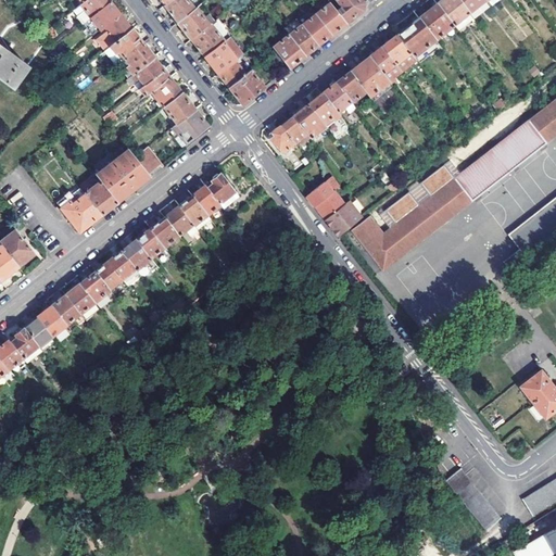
[(0,0),(0,48),(10,55),(11,53),(28,66),(43,46),(5,0),(0,0)]
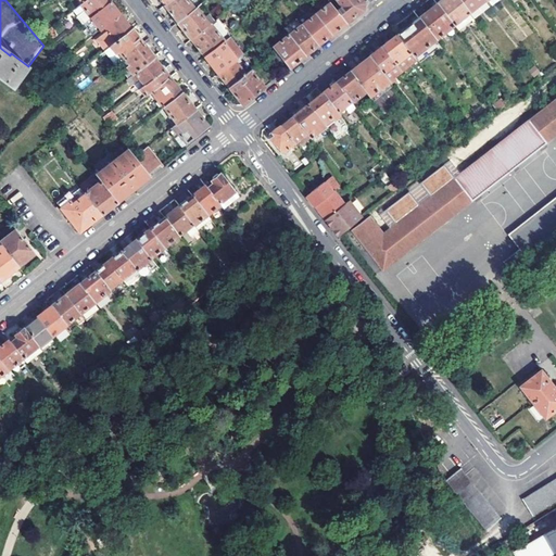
[(78,17),(83,23),(91,16),(111,1),(109,0),(87,0),(84,3),(81,4),(87,11),(78,17)]
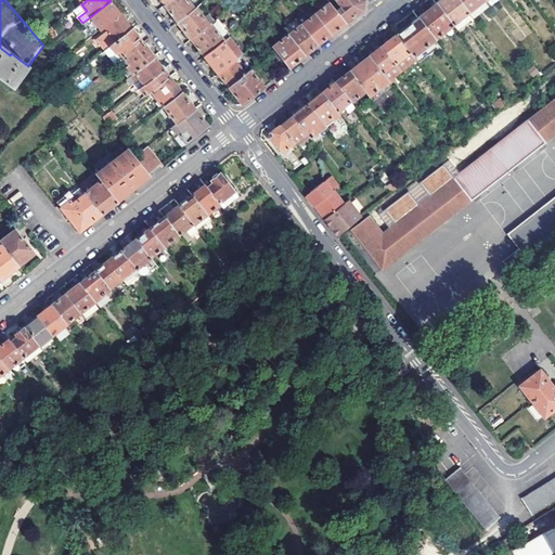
[(194,9),(188,0),(169,0),(164,5),(177,23),(194,9)]
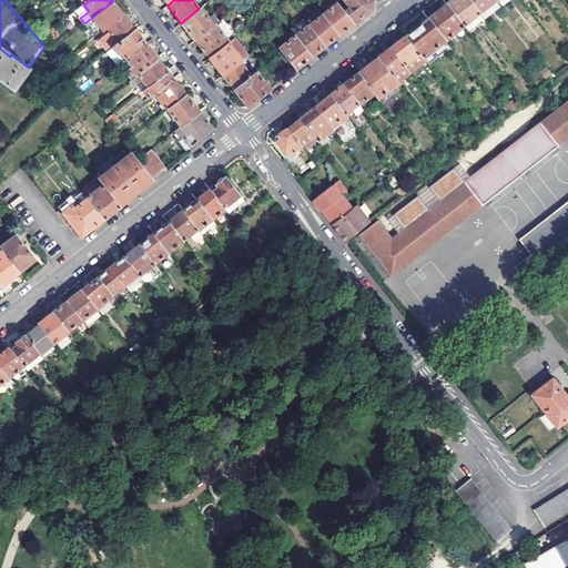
[(344,11),(354,23),(372,10),(373,2),(369,0),(344,0),(350,7),(344,11)]
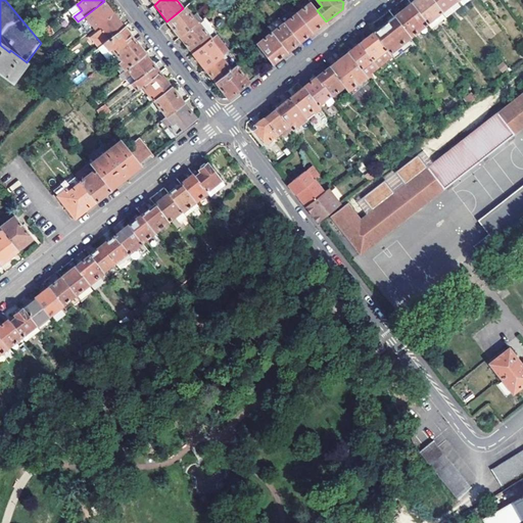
[(441,12),(431,0),(414,0),(411,3),(427,25),(431,30),(445,17),(441,12)]
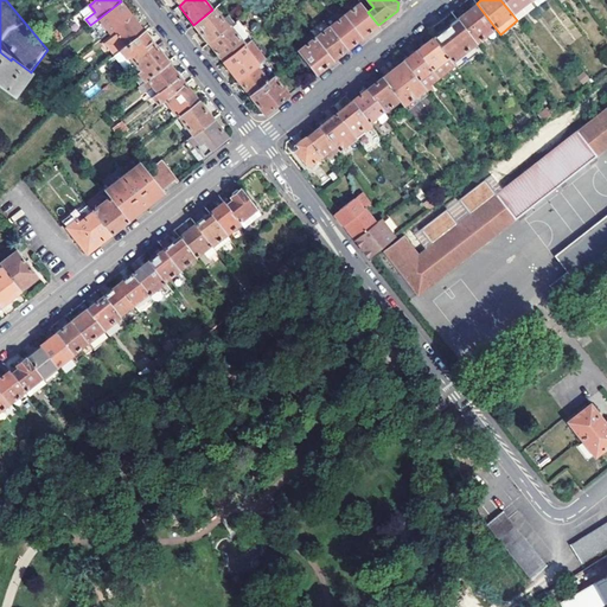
[(530,0),(529,0),(500,0),(512,14),(530,0)]
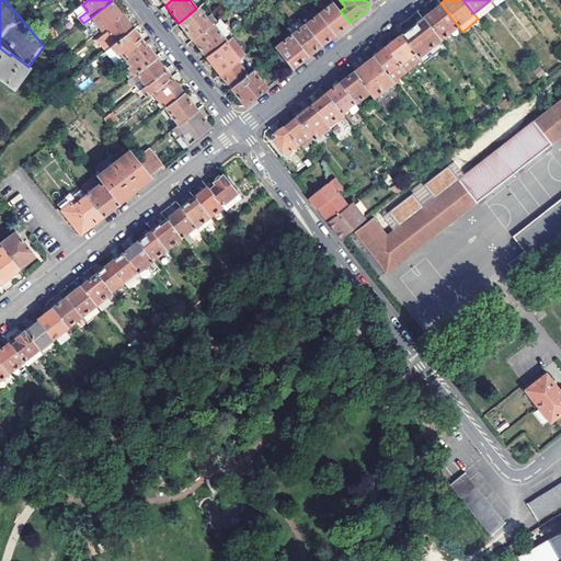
[(95,27),(99,32),(106,26),(122,14),(112,1),(92,16),(98,24),(95,27)]
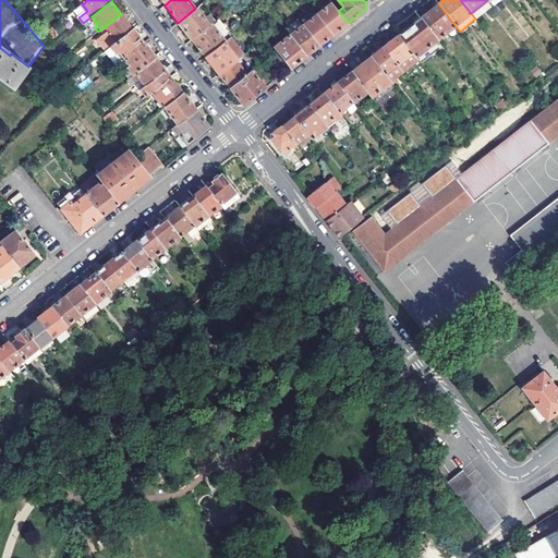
[(317,14),(334,35),(340,29),(348,23),(338,11),(332,3),(317,14)]
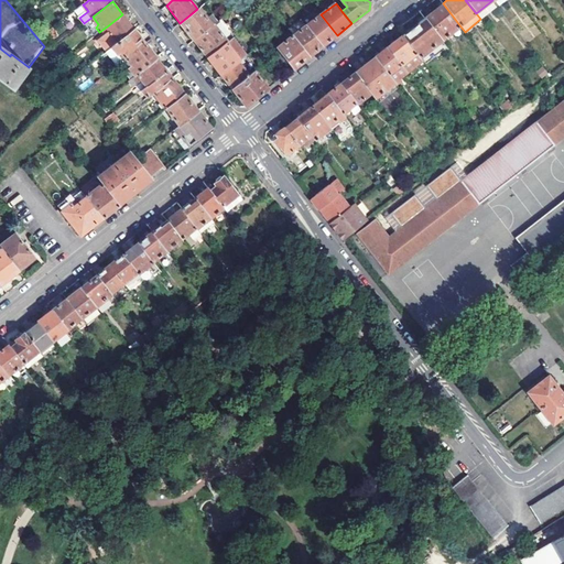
[(461,26),(443,3),(424,18),(442,41),(461,26)]
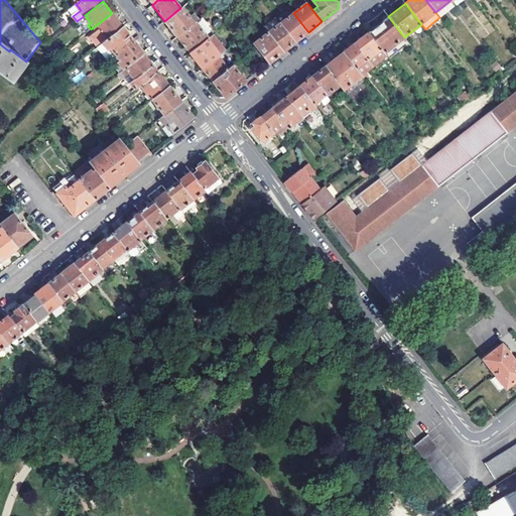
[(180,8),(164,21),(177,36),(195,23),(182,7),(180,8)]
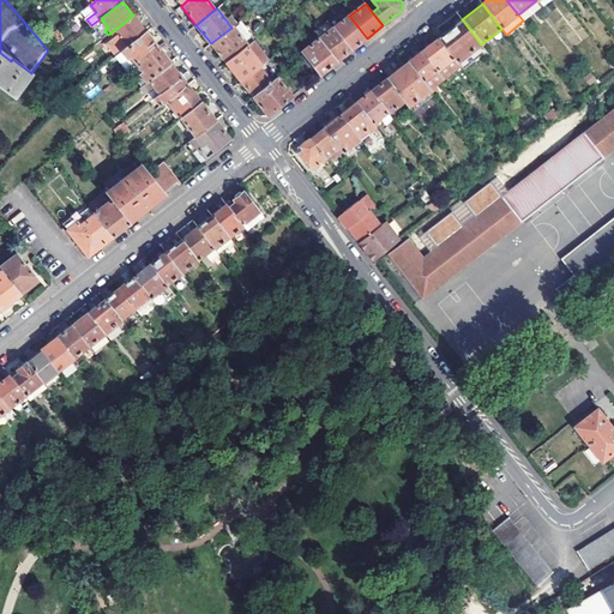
[(289,13),(299,24),(304,19),(295,8),(289,13)]
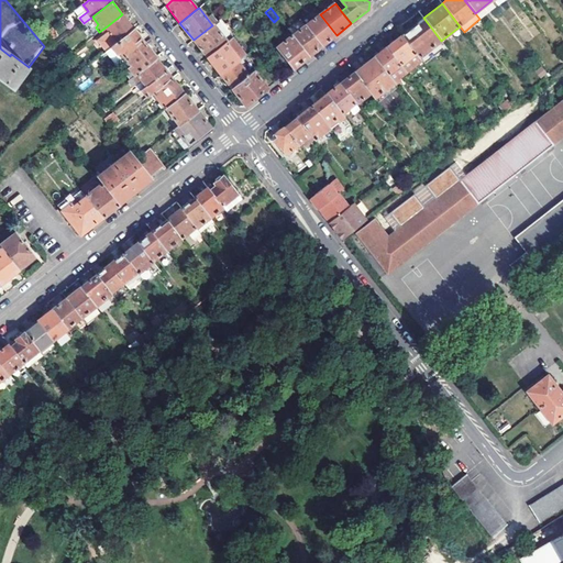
[(122,14),(107,26),(111,32),(99,41),(107,51),(134,30),(122,14)]
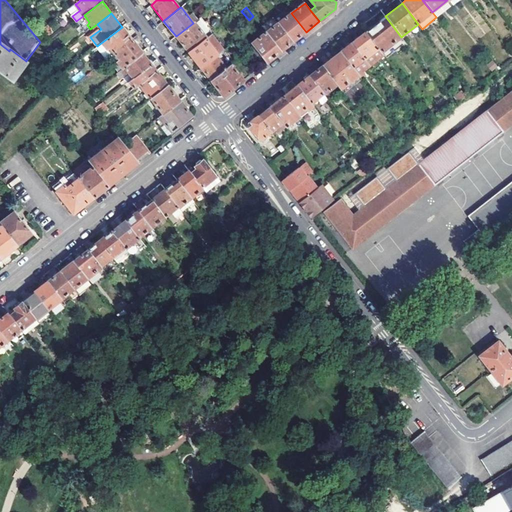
[(278,24),(293,42),(297,38),(306,32),(291,13),(278,24)]
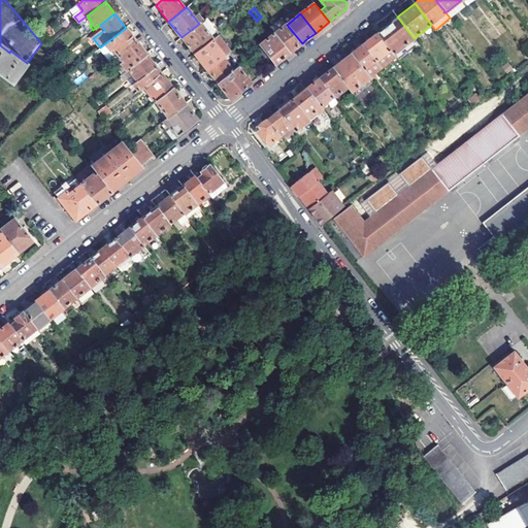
[(393,54),(414,38),(397,17),(376,33),(393,54)]
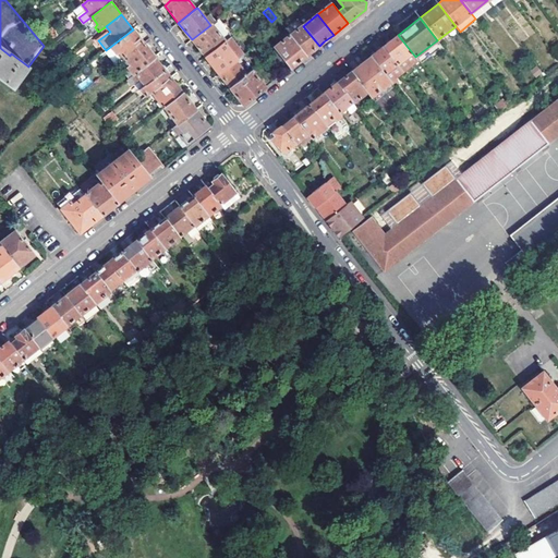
[(222,37),(229,34),(220,19),(215,22),(222,37)]
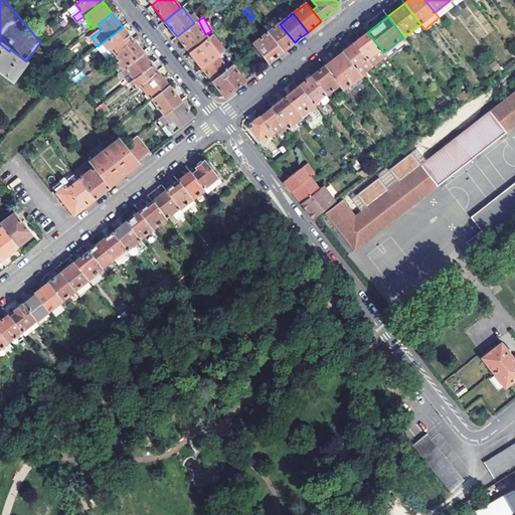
[(194,23),(177,36),(189,52),(208,37),(196,22),(194,23)]
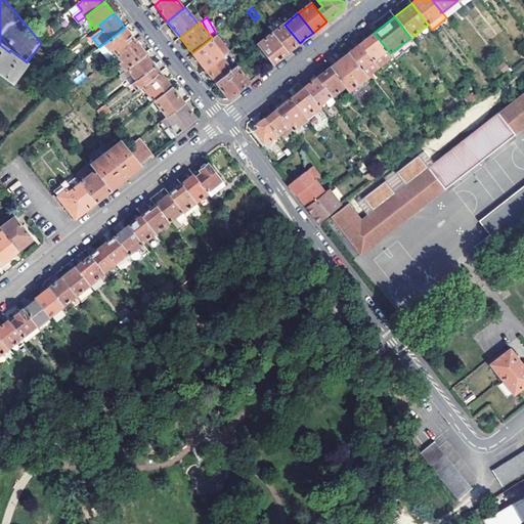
[(272,34),(288,52),(298,45),(300,43),(285,25),(272,34)]
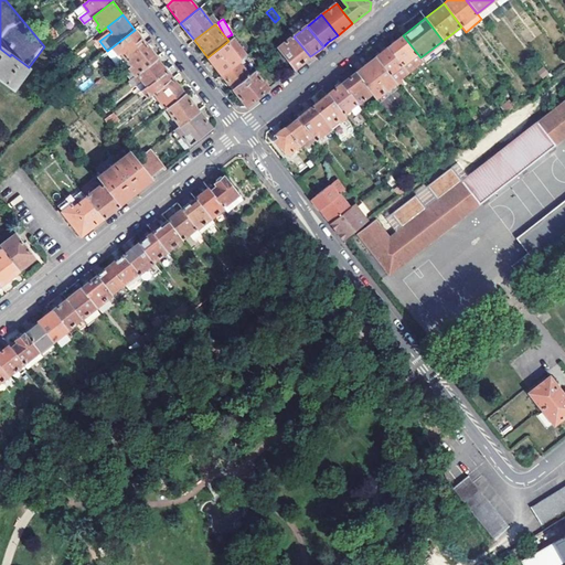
[(107,51),(106,52),(117,66),(124,61),(146,43),(135,30),(107,51)]
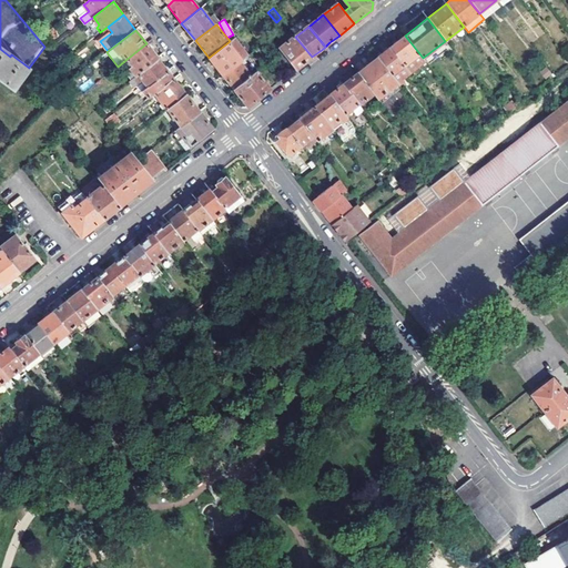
[(282,51),(296,69),(300,67),(312,57),(295,37),(294,36),(280,48),(282,51)]
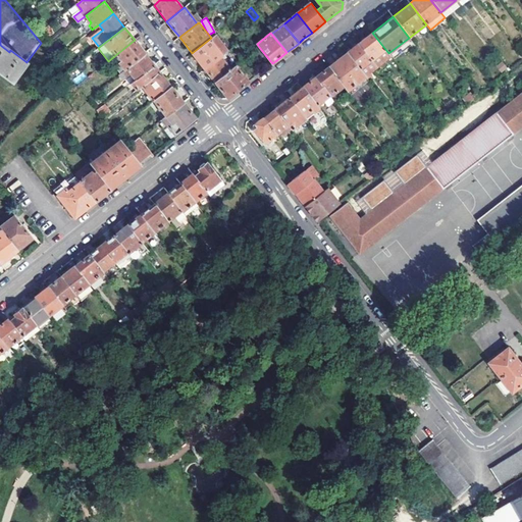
[(388,53),(372,33),(358,44),(380,72),(395,61),(388,53)]
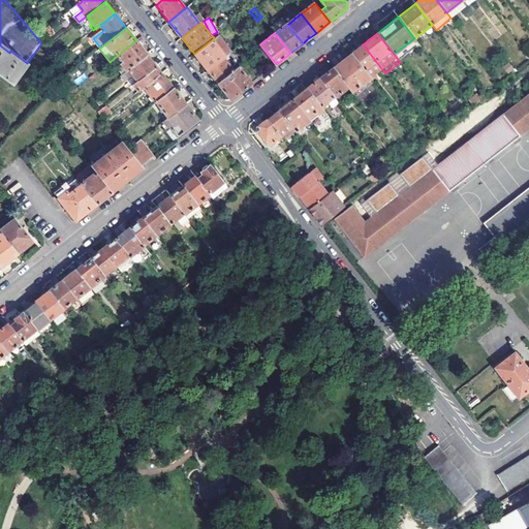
[(214,38),(194,54),(197,57),(208,69),(223,58),(231,51),(218,35),(214,38)]
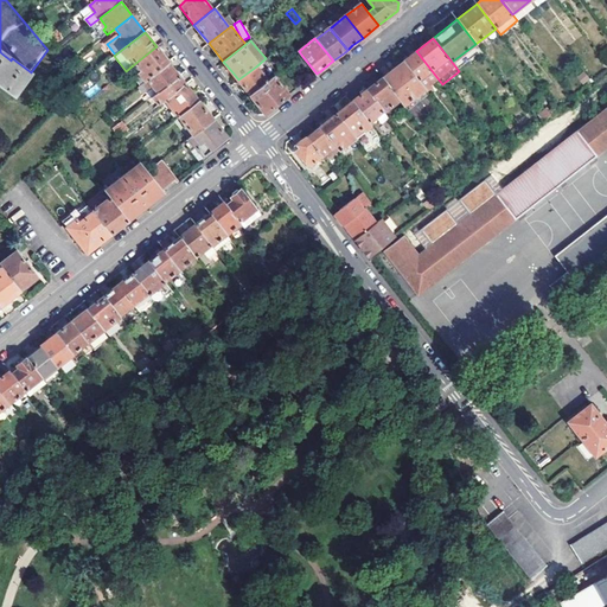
[(483,52),(475,44),(452,62),(459,71),(483,52)]
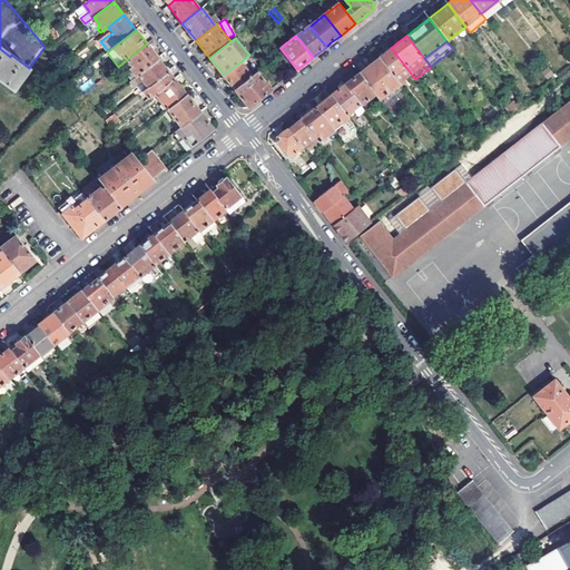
[(275,42),(271,46),(278,55),(283,51),(281,48),(275,42)]
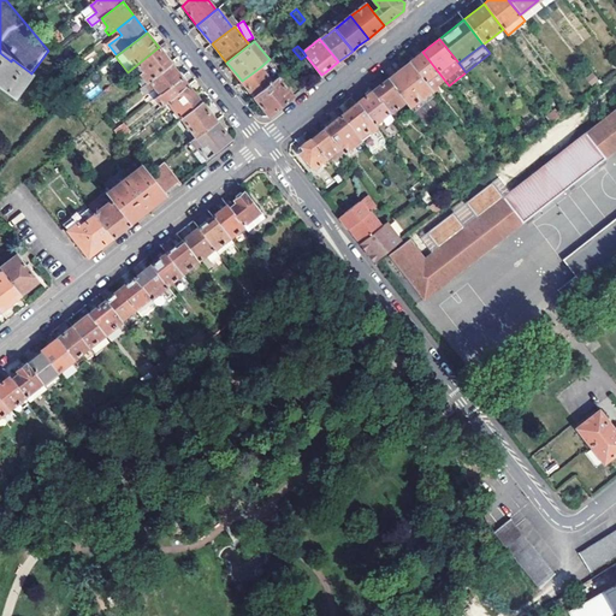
[(159,47),(135,66),(147,81),(170,63),(159,47)]
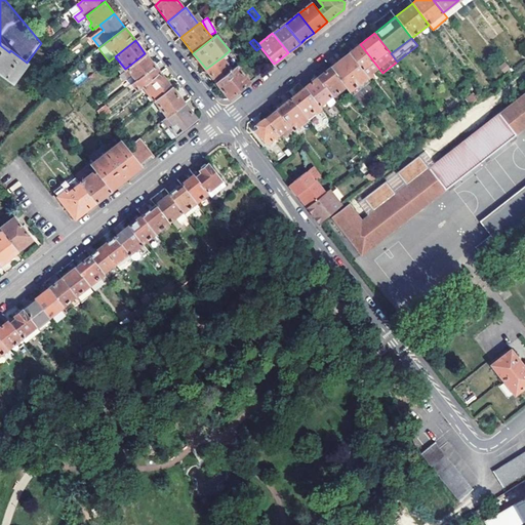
[(382,73),(360,44),(349,52),(371,82),(382,73)]
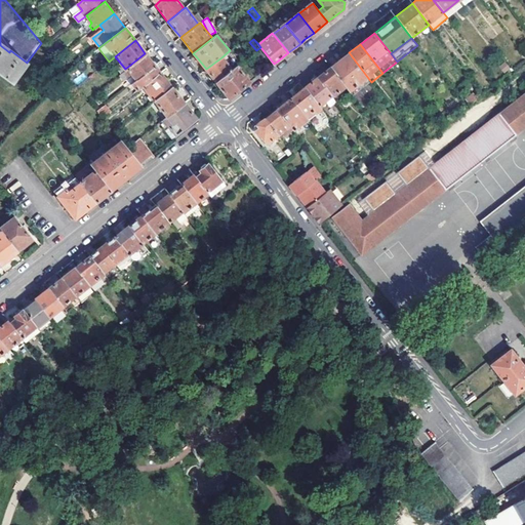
[(0,73),(12,82),(27,63),(10,50),(9,52),(0,45),(0,73)]
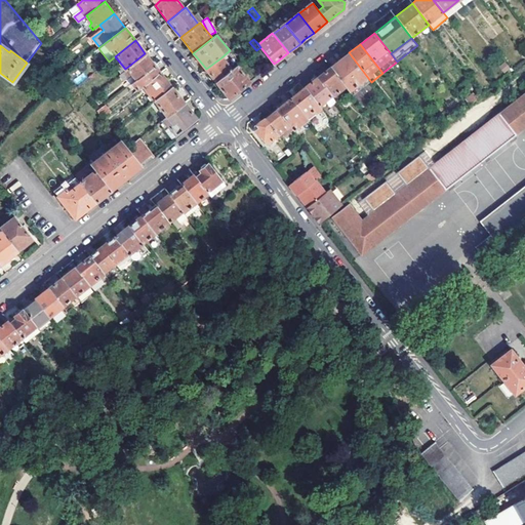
[(254,52),(268,69),(274,64),(260,47),(256,50),(254,52)]
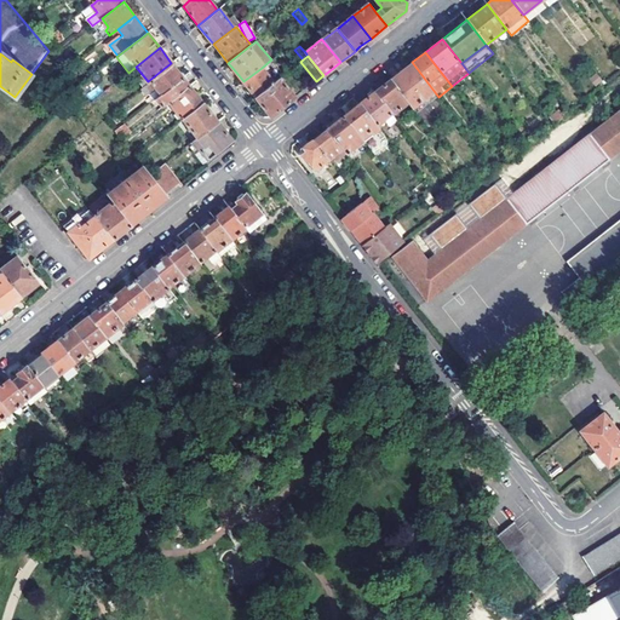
[(438,97),(412,62),(390,80),(408,103),(417,114),(438,97)]
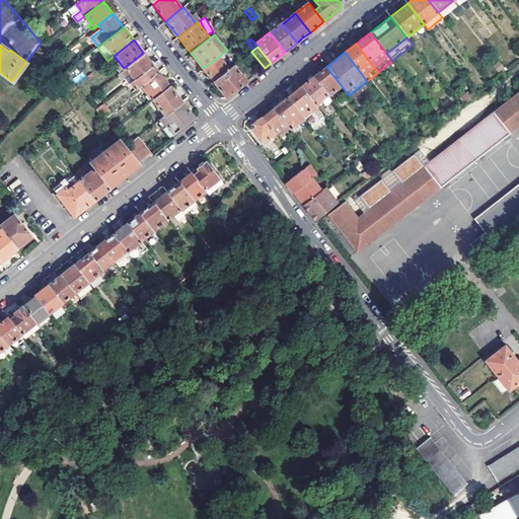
[(118,73),(127,85),(130,83),(153,65),(143,53),(124,68),(118,73)]
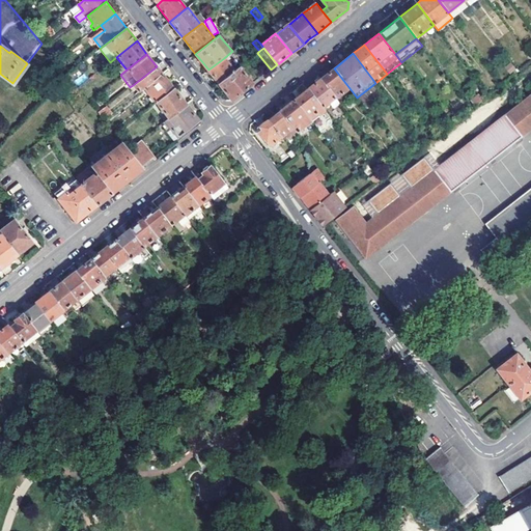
[(127,70),(116,57),(110,62),(120,75),(127,70)]
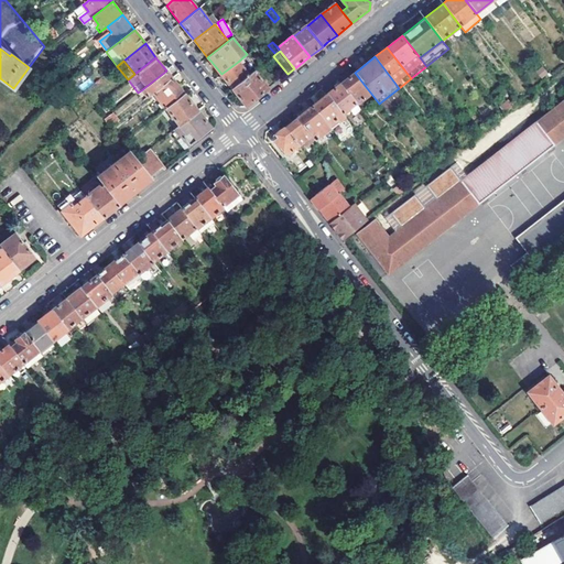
[(238,62),(221,74),(232,88),(249,75),(238,62)]
